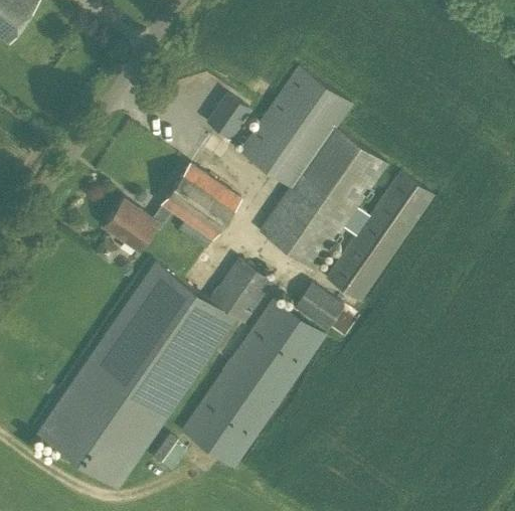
[(0,0),(0,36),(9,43),(38,0),(0,0)]
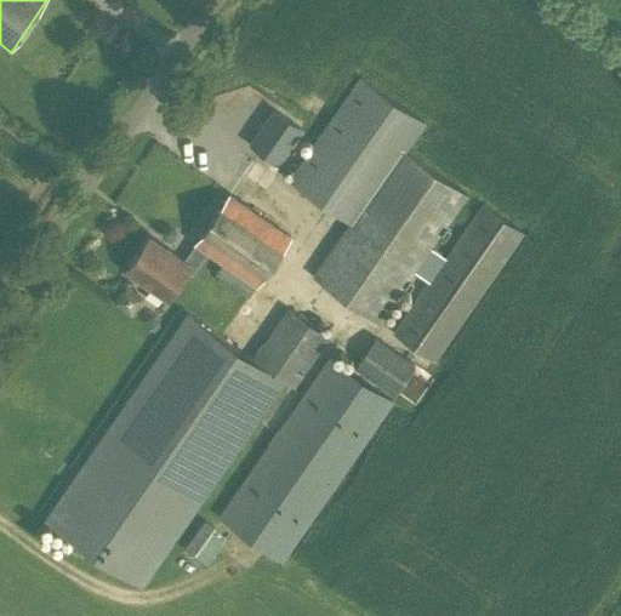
[(466,198),(403,154),(423,126),(360,81),(289,184),(351,227),(314,280),(377,324),(412,274),(428,285),(393,336),(434,365),(524,237),(482,207),(444,262),(428,251),(466,198)]
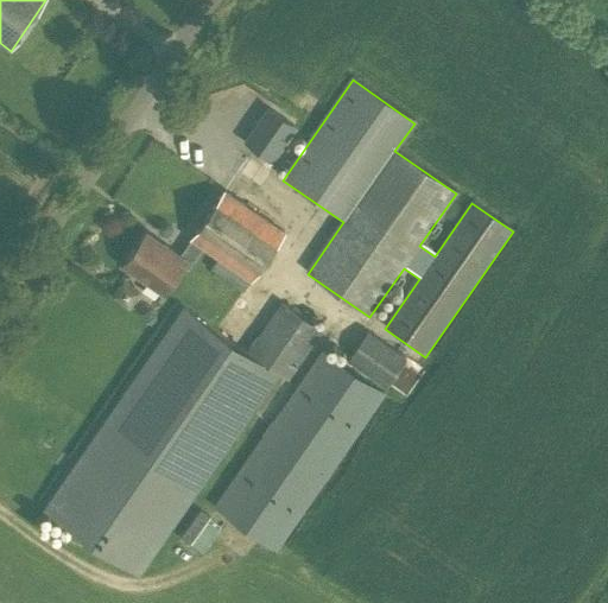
[(293,129),(268,112),(246,144),(271,162),(293,129)]
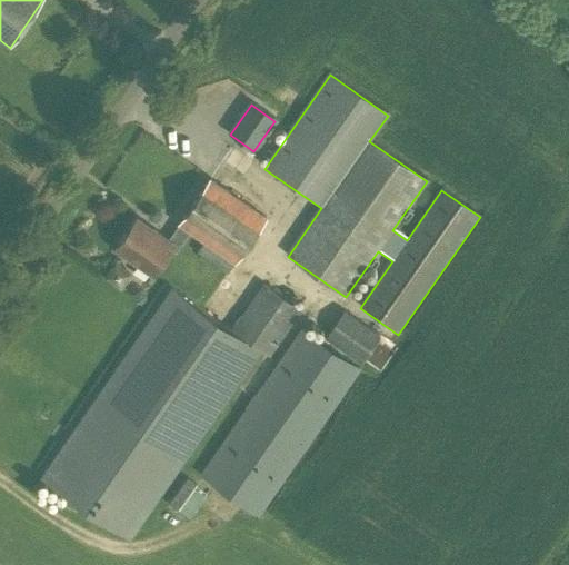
[(235,266),(268,219),(210,180),(177,226),(178,227),(168,243),(136,220),(115,250),(152,277),(170,251),(177,255),(189,235),(203,245),(197,255),(228,276),(235,266)]
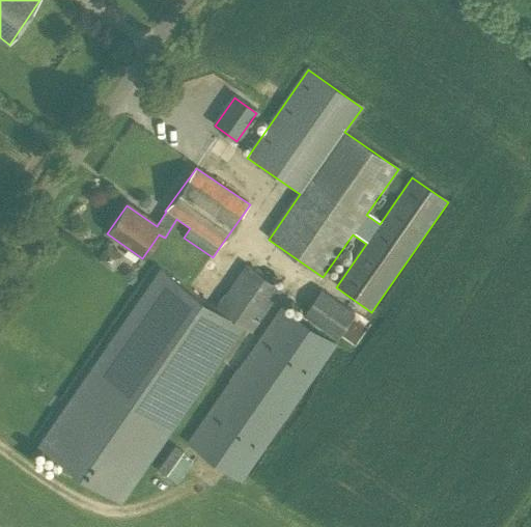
[(283,290),(245,265),(216,308),(160,270),(37,447),(121,505),(170,435),(244,329),(252,334),(283,290)]
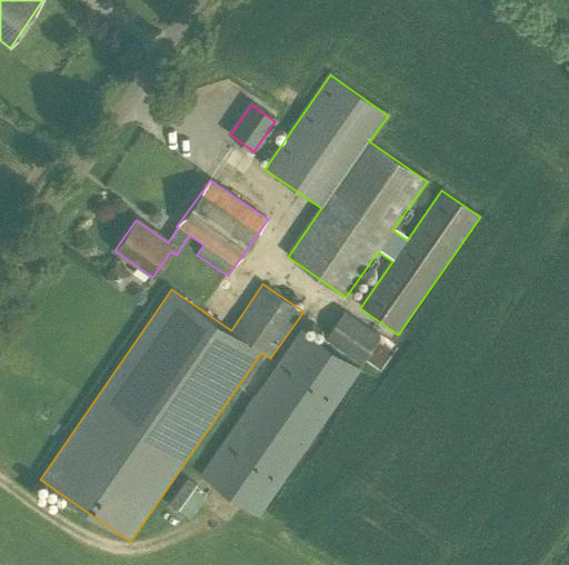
[(361,366),(381,338),(345,314),(322,345),(300,329),(200,477),(258,518),(361,372),(351,365),(353,362),(361,366)]
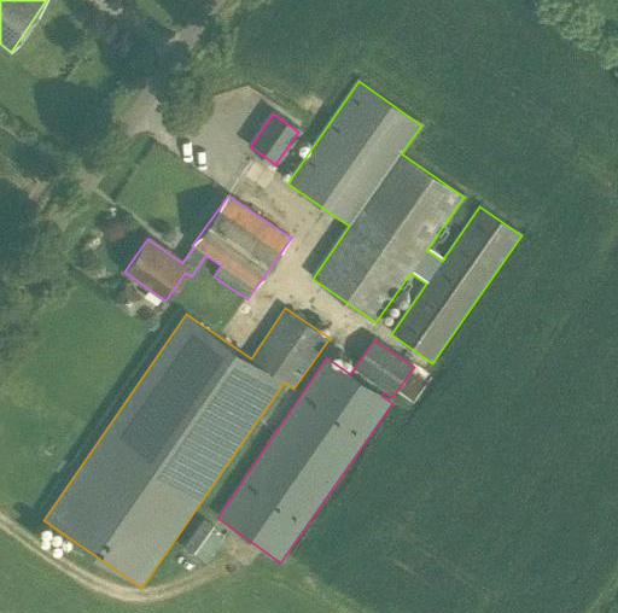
[(433,377),(404,396),(420,419),(449,400),(433,377)]
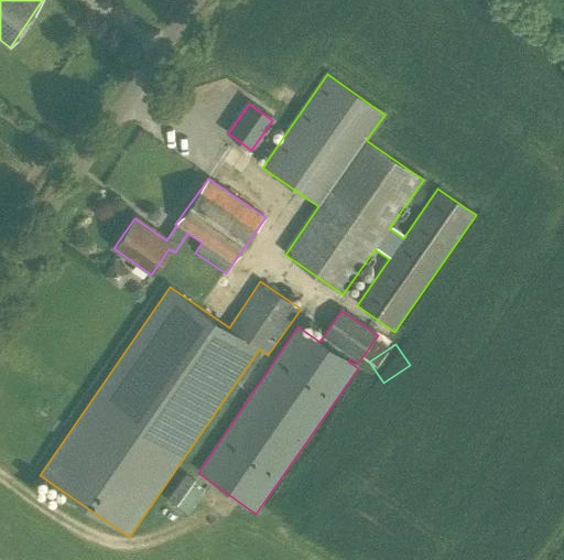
[(193,486),(194,485),(184,477),(166,502),(176,508),(177,507),(193,486)]
